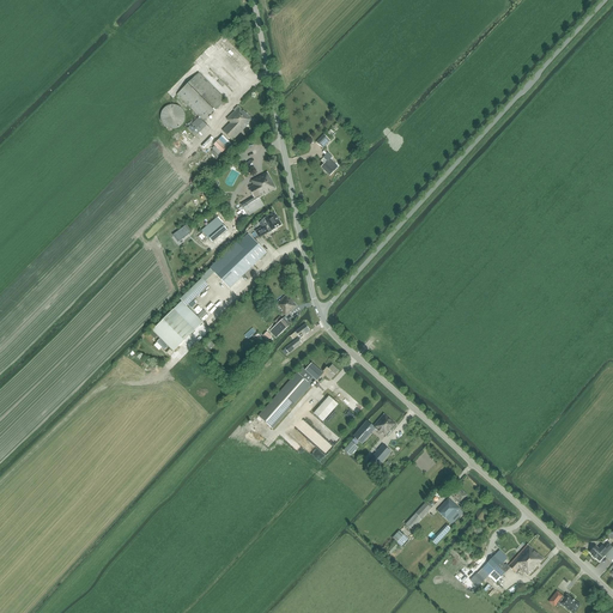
[(238,59),(241,56),(228,42),(224,44),(238,59)]
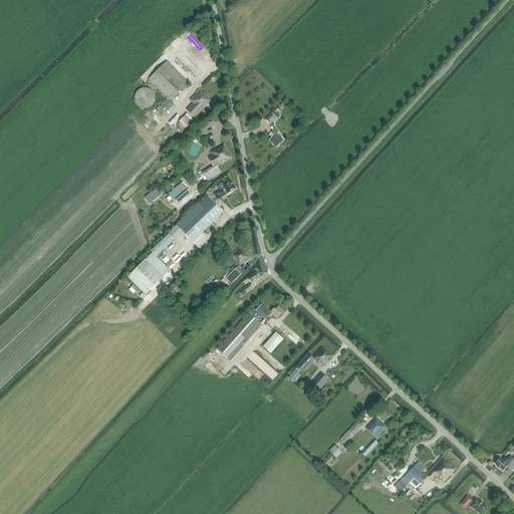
[(171,102),(190,84),(167,61),(156,71),(154,69),(150,73),(150,74),(152,76),(148,79),(167,98),(157,107),(168,118),(177,108),(171,102)]
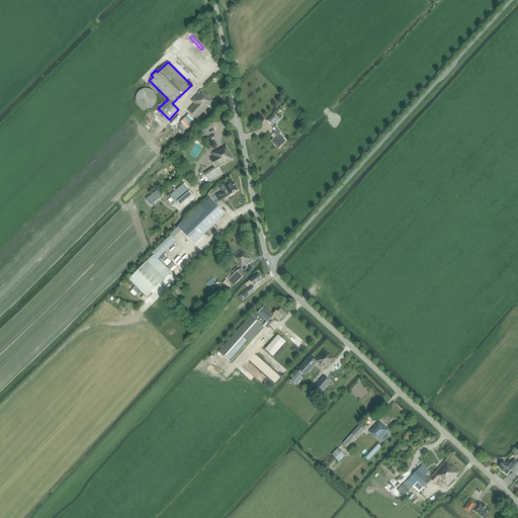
[(152,92),(151,91),(150,91),(150,90),(149,90),(148,90),(147,90),(146,90),(145,90),(144,90),(143,90),(142,91),(141,91),(141,92),(140,92),(139,93),(139,94),(138,94),(138,95),(138,96),(137,97),(137,98),(137,99),(137,100),(137,101),(138,102),(138,103),(139,104),(139,105),(140,105),(141,106),(142,107),(143,107),(144,108),(145,108),(146,108),(147,108),(148,108),(149,108),(149,107),(150,107),(151,107),(152,106),(153,105),(154,104),(154,103),(155,102),(155,101),(155,100),(155,99),(155,98),(155,97),(155,96),(155,95),(154,94),(154,93),(153,93),(152,92)]
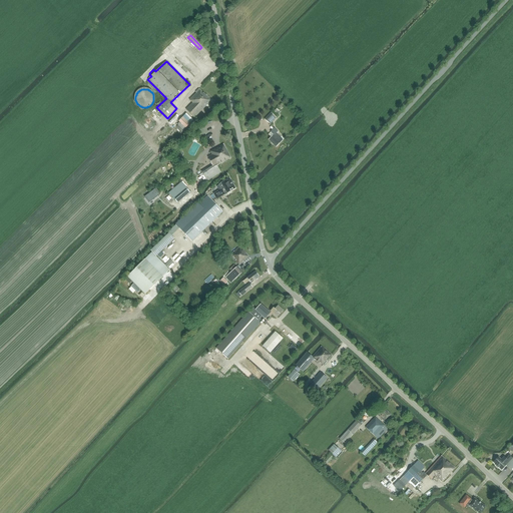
[(196,93),(189,100),(192,103),(188,107),(185,110),(194,118),(208,104),(210,106),(212,104),(210,102),(211,101),(200,90),(199,90),(198,89),(195,92),(196,93)]
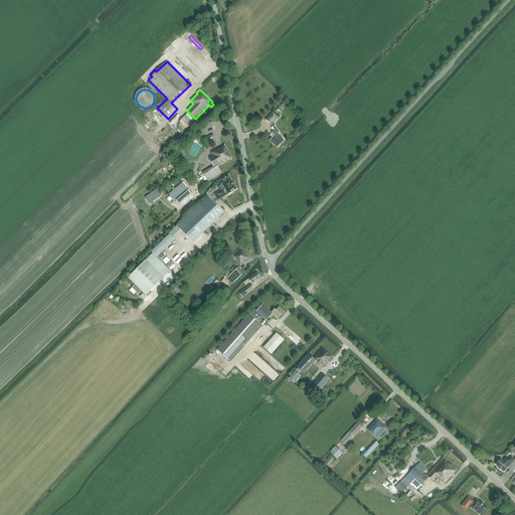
[(172,128),(185,115),(180,110),(167,123),(172,128)]
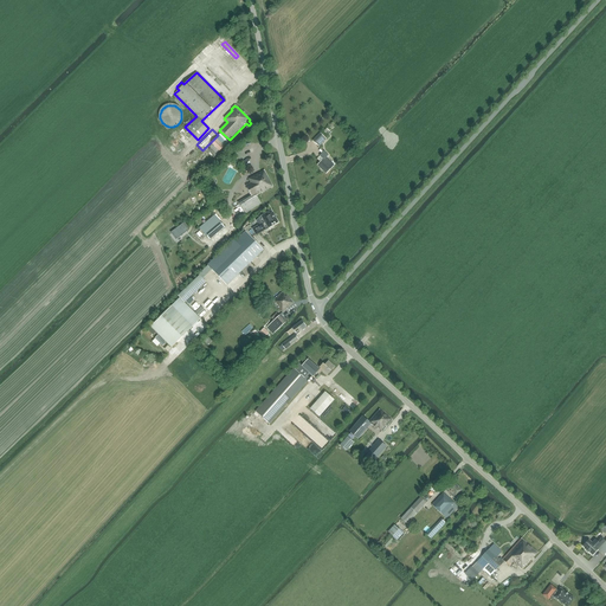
[(313,141),(316,146),(317,144),(318,147),(327,140),(320,133),(313,141)]
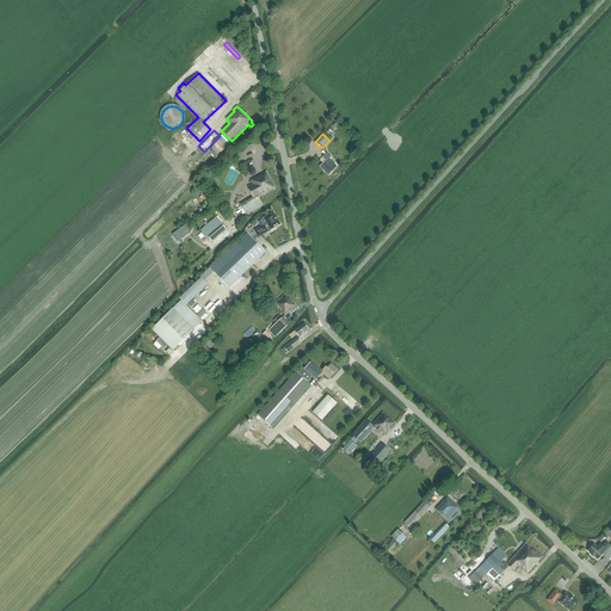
[(221,153),(214,146),(211,148),(213,149),(209,153),(214,158),(217,154),(218,155),(221,153)]
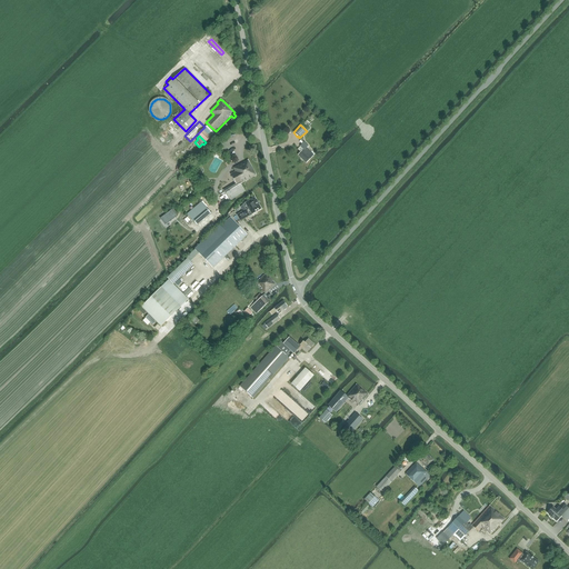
[(298,149),(301,152),(298,155),(306,163),(313,156),(313,155),(315,153),(312,151),(310,152),(303,145),(298,149)]
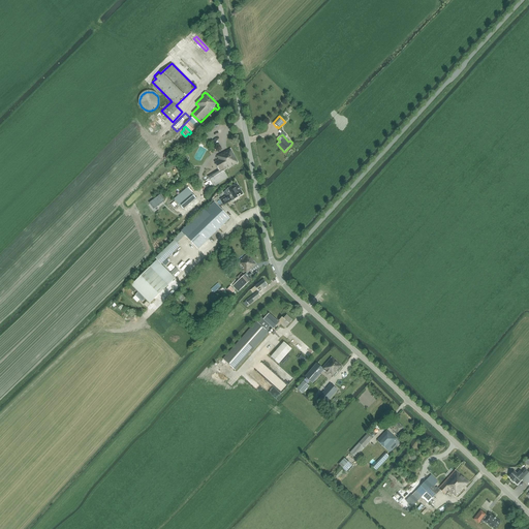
[(213,175),(212,173),(211,170),(206,175),(208,177),(209,178),(208,178),(214,187),(217,185),(228,178),(224,170),(239,163),(230,149),(223,153),(217,156),(218,159),(214,162),(219,170),(213,175)]
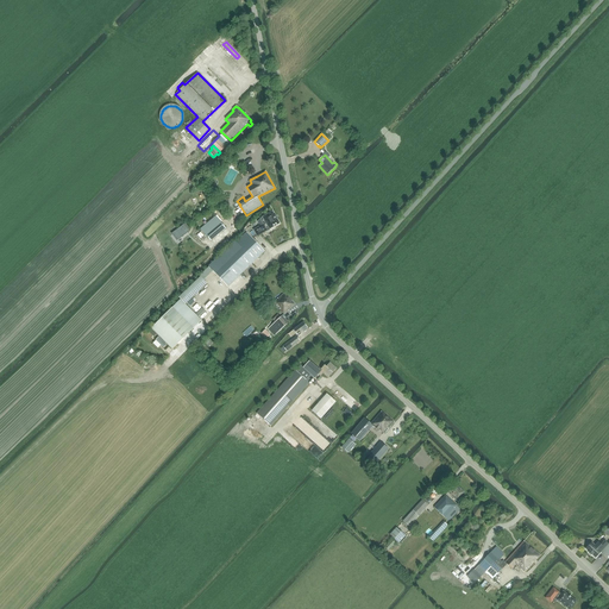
[(263,225),(253,231),(257,237),(268,231),(268,232),(270,231),(270,230),(280,224),(272,212),(261,219),(263,225)]
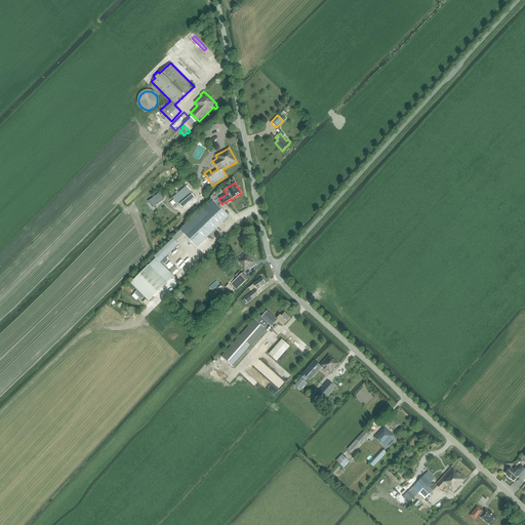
[(172,198),(182,208),(195,197),(186,187),(172,198)]
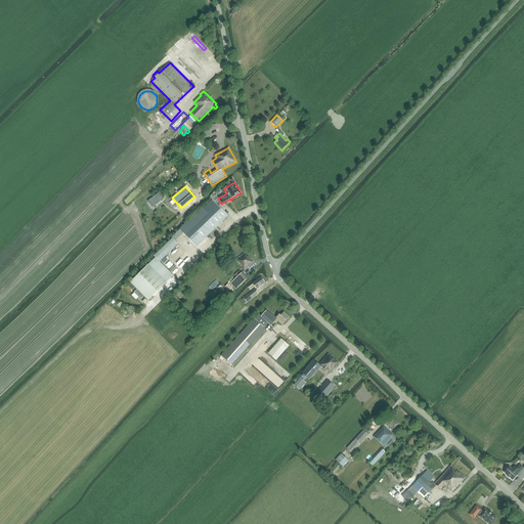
[(197,247),(228,216),(212,200),(203,208),(202,207),(179,229),(183,233),(184,235),(197,247)]
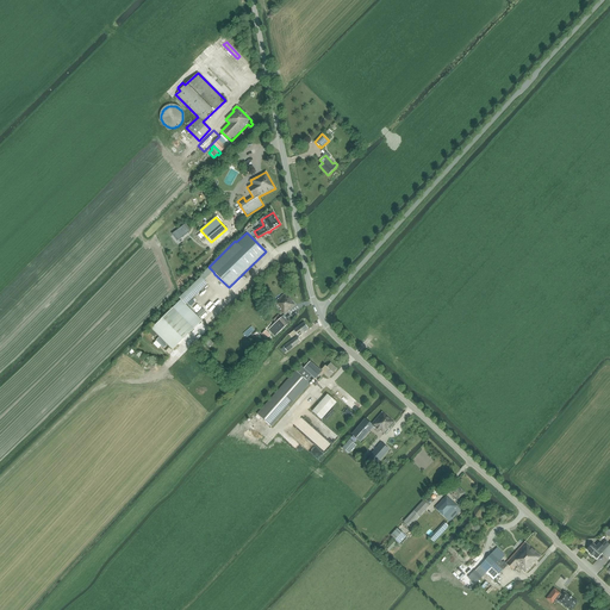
[(179,298),(186,305),(207,284),(200,278),(179,298)]
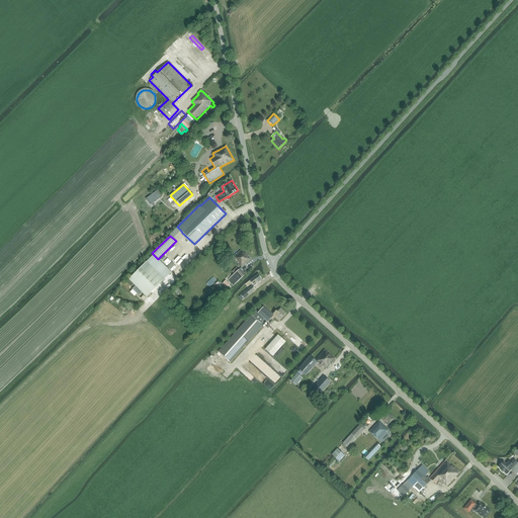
[(169,250),(174,255),(179,251),(176,248),(174,245),(169,250)]
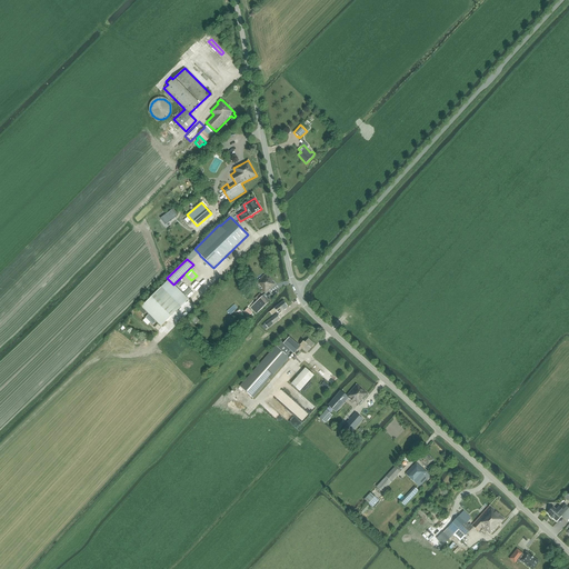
[(267,292),(277,285),(267,272),(266,272),(266,273),(256,281),(255,282),(258,287),(262,291),(262,290),(266,295),(267,292)]
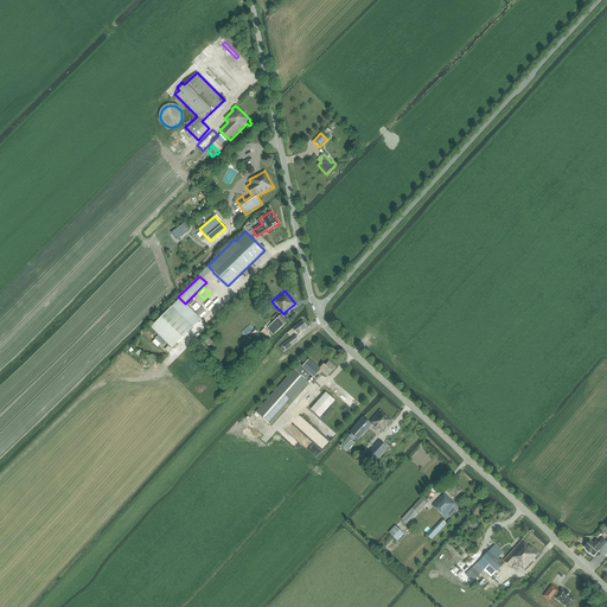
[(149,327),(155,333),(158,336),(166,344),(171,349),(200,319),(180,298),(149,327)]
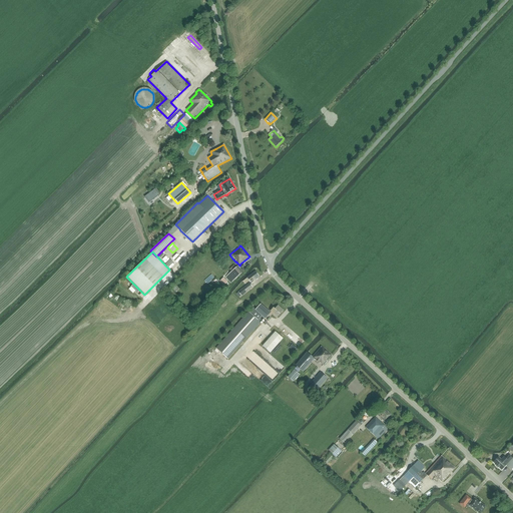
[(231,283),(242,272),(237,266),(225,278),(231,283)]
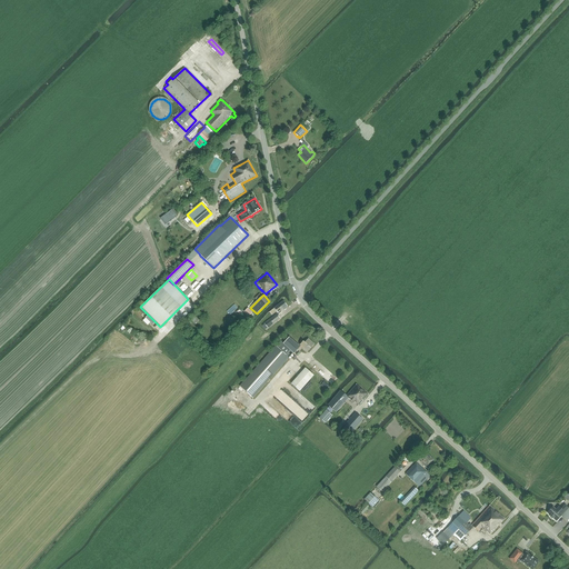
[(282,310),(287,307),(282,301),(275,308),(279,315),(283,310),(282,310)]
